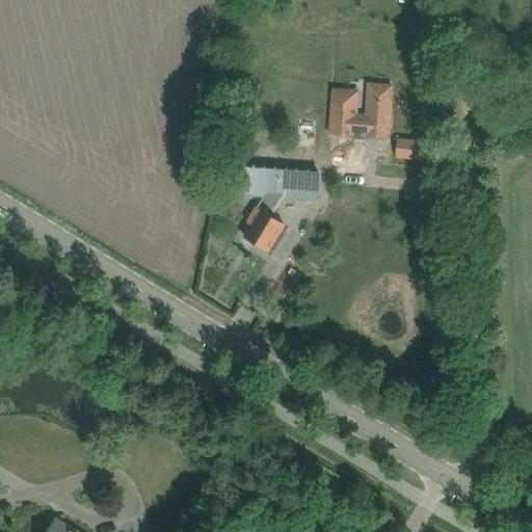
[(353,106),(329,104),(327,133),(351,135),(351,133),(363,134),(363,136),(387,137),(390,88),(366,86),(364,115),(353,114),(353,106)]
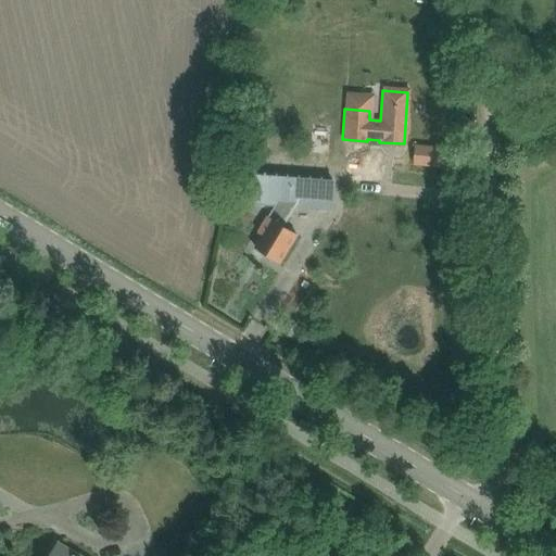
[(331,209),(332,181),(263,177),(262,204),(275,205),(258,232),(264,236),(255,249),(278,263),(295,234),(283,226),(295,206),(331,209)]
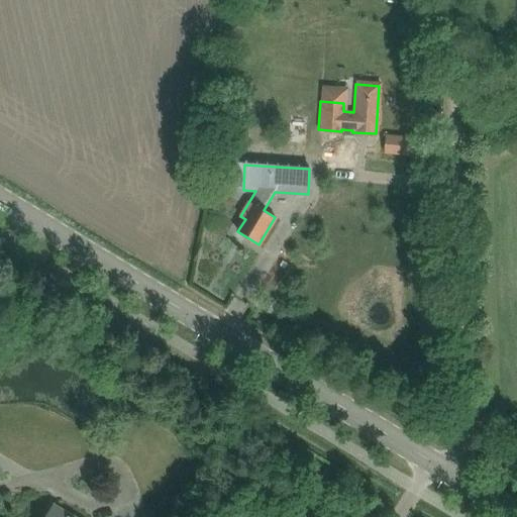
[(45,516),(75,516),(54,504),(45,516)]
